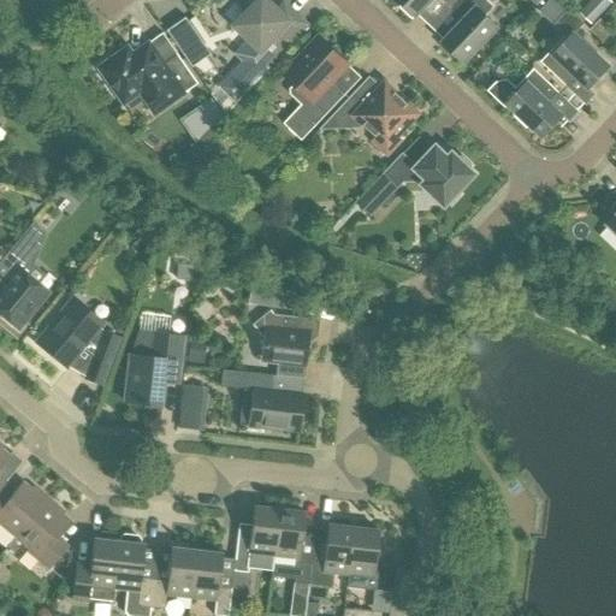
[(284,17),(266,0),(260,0),(260,1),(246,4),(247,15),(236,25),(261,49),(254,55),(266,66),(306,25),(290,11),(284,17)]
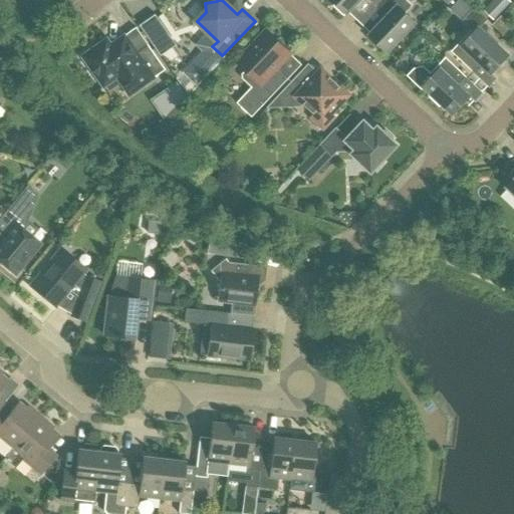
[(369,0),(375,5),(379,0),(332,0),(333,1),(334,7),(343,16),(346,13),(358,0),(369,0)]
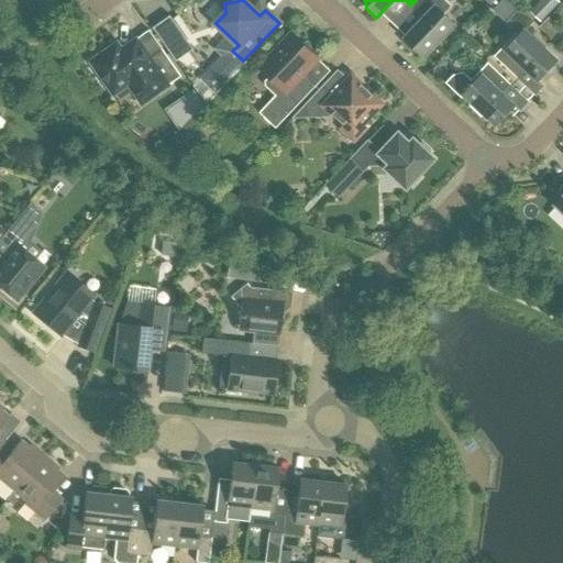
[(405,39),(403,42),(412,52),(419,52),(424,57),(454,25),(443,14),(452,6),(445,0),(416,0),(411,6),(424,19),(405,39)]
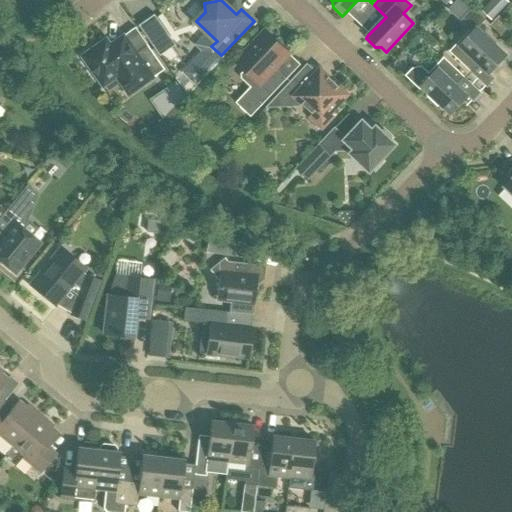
[(492,21),(509,2),(506,0),(492,0),(482,11),(492,21)]
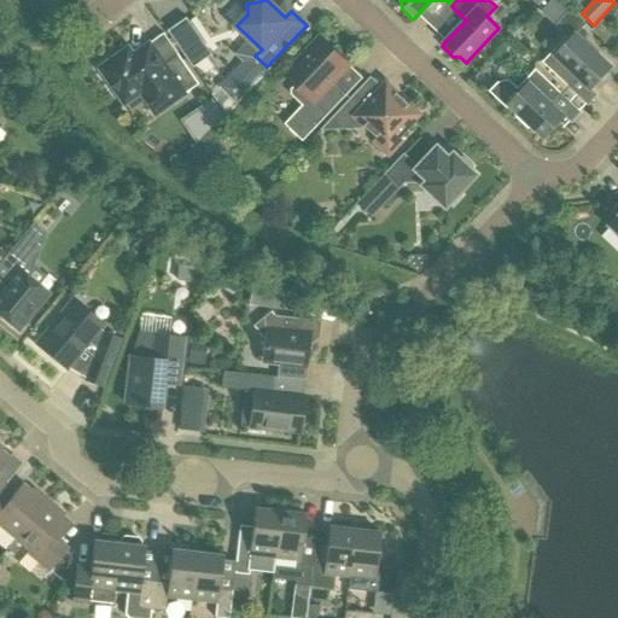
[(187,18),(168,31),(193,68),(213,54),(187,18)]
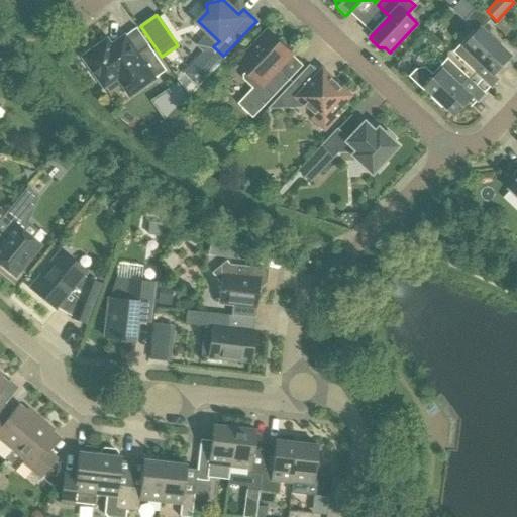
[(472,33),(453,52),(474,72),(482,64),(483,63),(494,74),(511,57),(482,29),(479,25),(475,30),(472,33)]
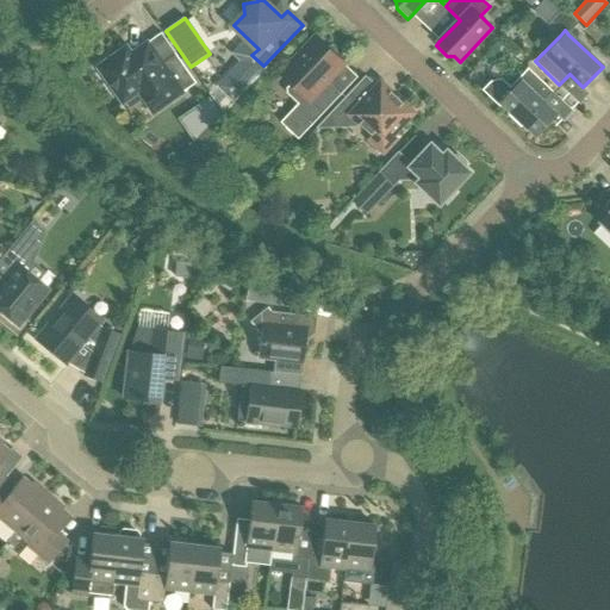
[(298,141),(342,95),(331,85),(330,79),(344,64),(316,37),(281,74),(291,83),(287,88),(287,94),(298,104),(280,123),(298,141)]
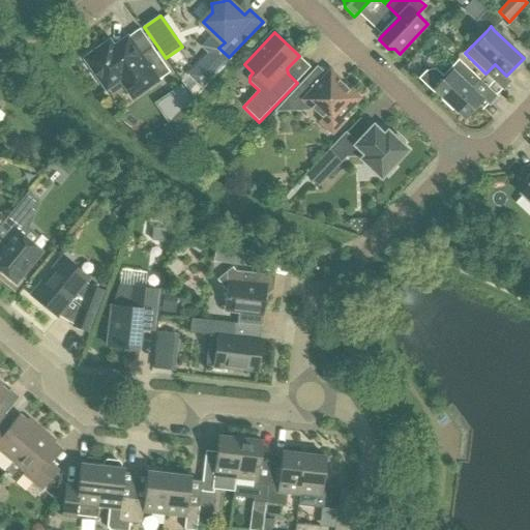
[(115,47),(107,34),(81,52),(102,84),(108,92),(121,83),(134,101),(162,81),(160,80),(171,72),(153,47),(141,55),(128,37),(115,47)]
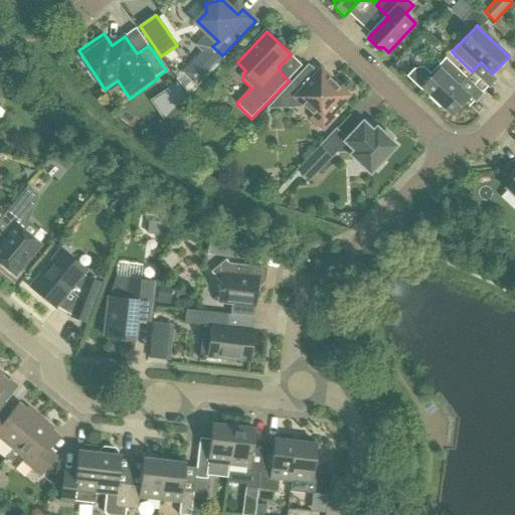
[(441,108),(443,105),(454,115),(470,97),(459,86),(467,76),(447,57),(432,73),(423,66),(414,68),(407,76),(421,90),(424,87),(432,94),(428,97),(441,108)]
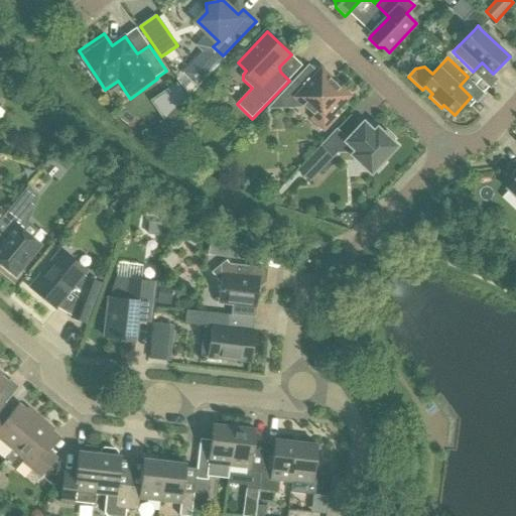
[(350,96),(323,70),(301,93),(291,83),(268,108),(268,109),(302,108),(305,105),(315,115),(313,118),(325,128),(335,117),(332,114),(350,96)]
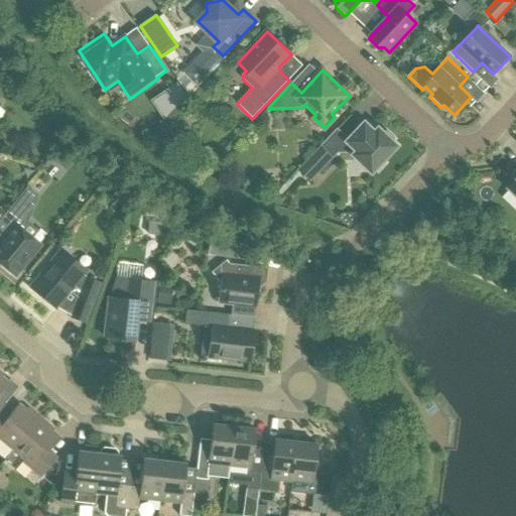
[(375,132),(366,122),(347,141),(357,151),(354,155),(373,173),(376,170),(378,172),(386,163),(384,161),(398,146),(393,141),(395,139),(386,130),(384,133),(379,128),(375,132)]
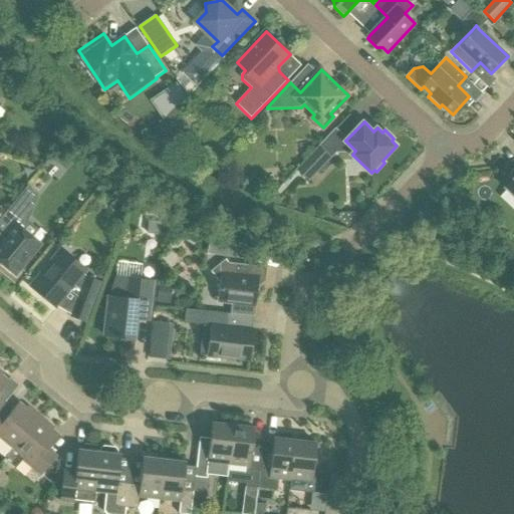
[(309,181),(332,158),(319,146),(297,169),(309,181)]
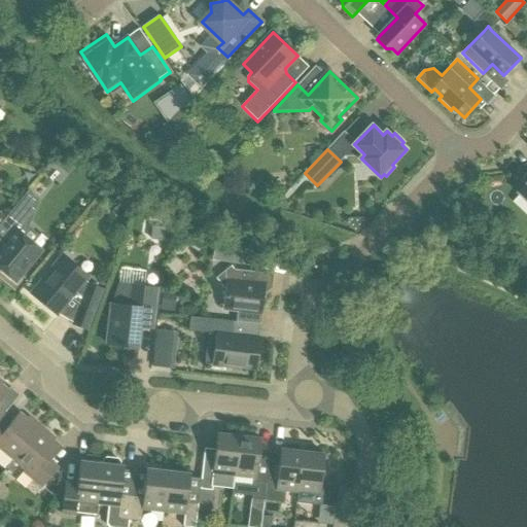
[(0,270),(13,281),(39,249),(33,244),(39,236),(28,226),(39,200),(28,189),(8,213),(0,223),(0,270)]
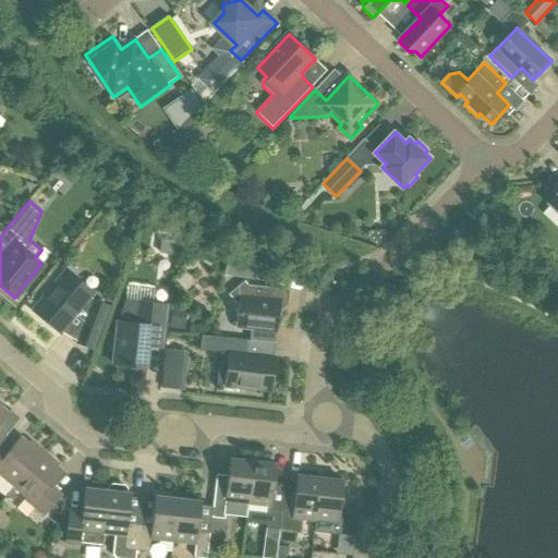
[(174,239),(159,237),(157,254),(172,256),(174,239)]
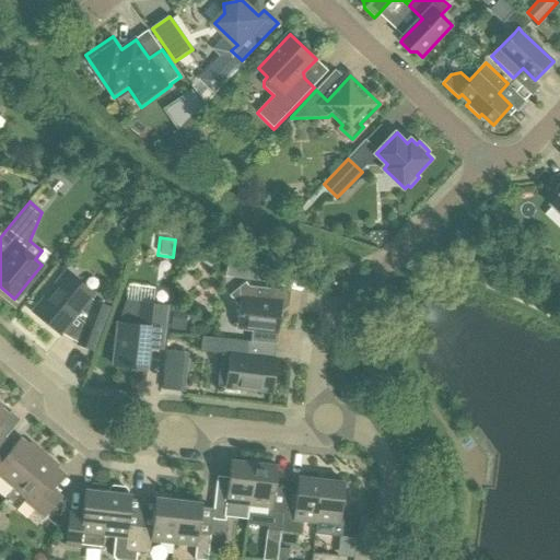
[(93,352),(109,306),(89,299),(93,293),(66,270),(31,313),(58,336),(60,334),(76,342),(74,345),(93,352)]
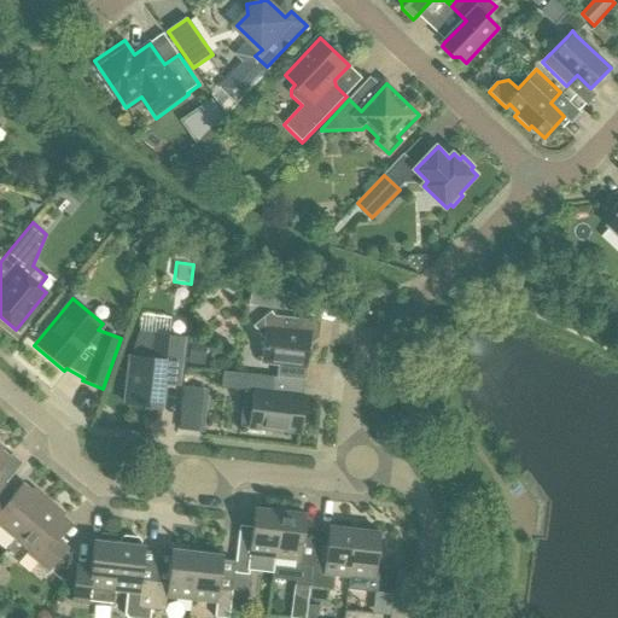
[(305,369),(309,333),(299,332),(301,319),(273,315),(269,312),(252,326),(263,338),(260,365),(305,369)]
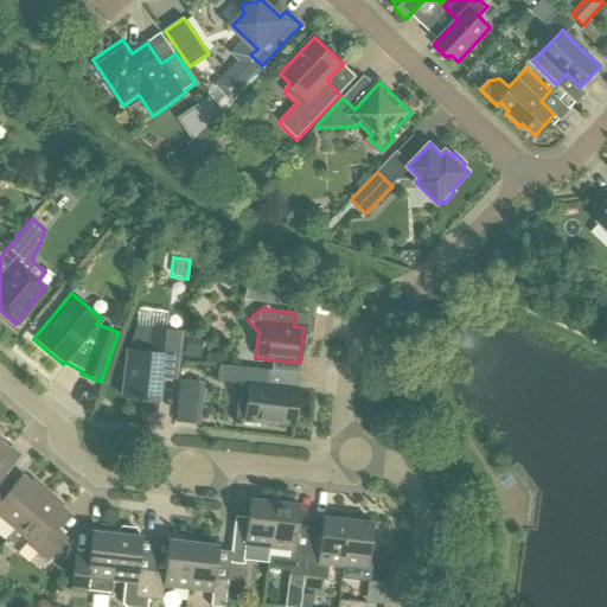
[(174,378),(179,332),(135,327),(127,350),(121,397),(157,401),(160,377),(174,378)]
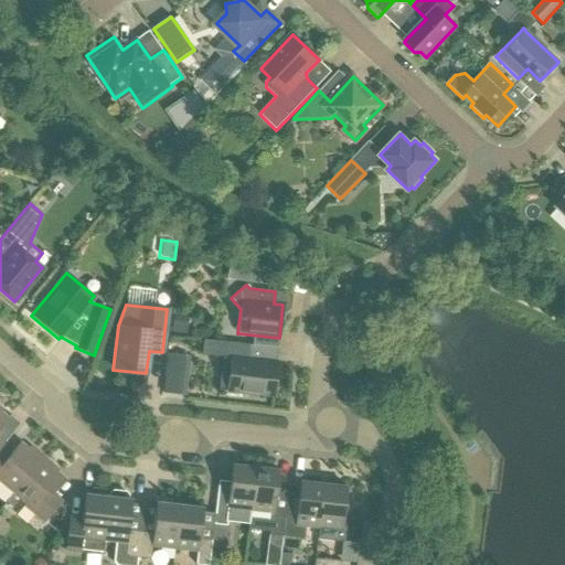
[(187,336),(189,313),(173,312),(171,333),(187,336)]
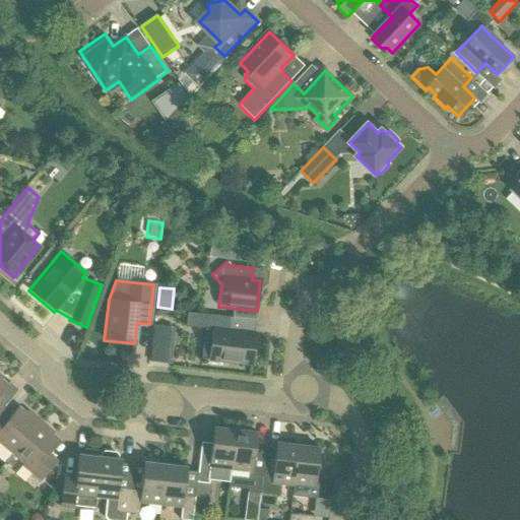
[(254,334),(228,331),(229,317),(187,312),(185,326),(205,329),(201,359),(209,360),(251,364),(254,334)]
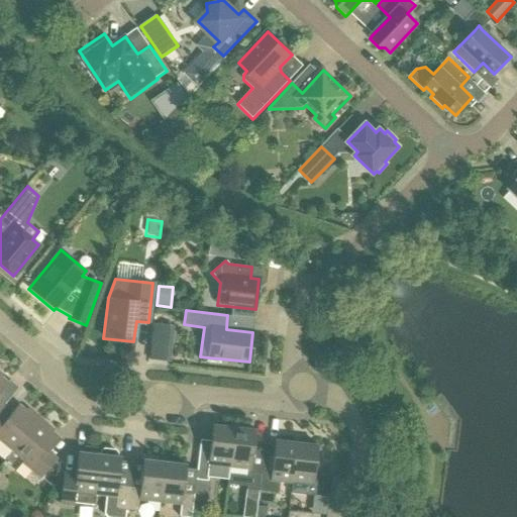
[(0,441),(12,451),(39,419),(27,408),(25,410),(18,405),(8,417),(0,411),(0,410),(6,403),(5,402),(0,407),(0,441)]
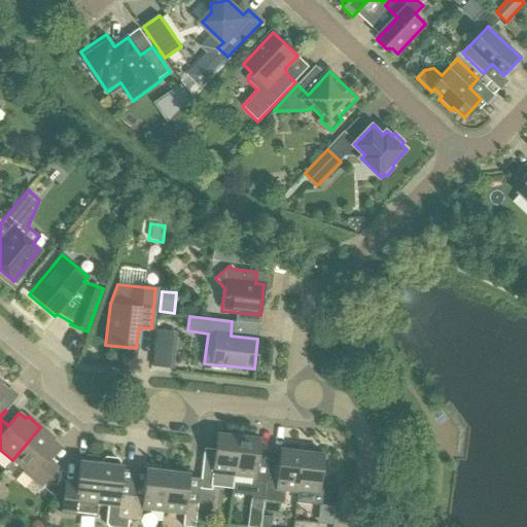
[(40,427),(12,460),(5,468),(11,472),(19,465),(24,469),(21,472),(40,489),(58,467),(48,459),(60,446),(53,441),(55,438),(40,427)]
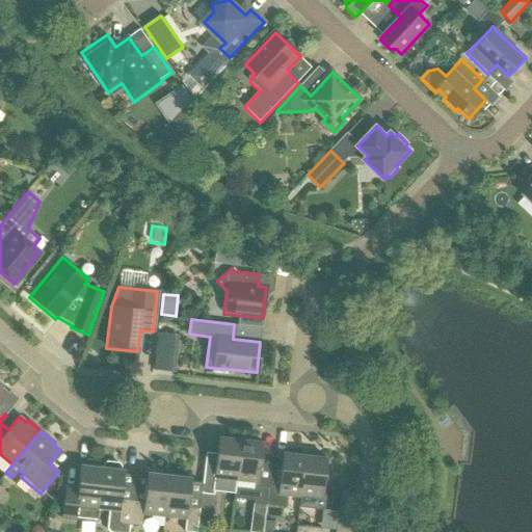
[(222,480),(236,481),(240,440),(218,437),(214,473),(204,472),(202,483),(201,494),(213,495),(214,485),(216,485),(222,481),(222,480)]
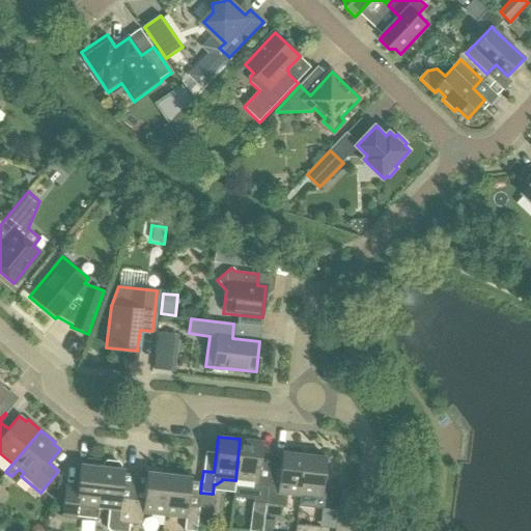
[(259,462),(261,442),(240,439),(235,480),(233,497),(253,500),(253,503),(264,504),(270,464),(259,462)]
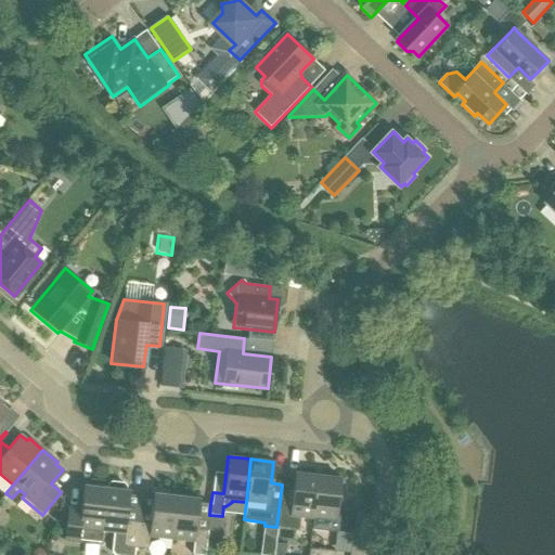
[(312,518),(317,475),(295,473),(293,486),(282,485),(276,527),(298,529),(300,517),(312,518)]
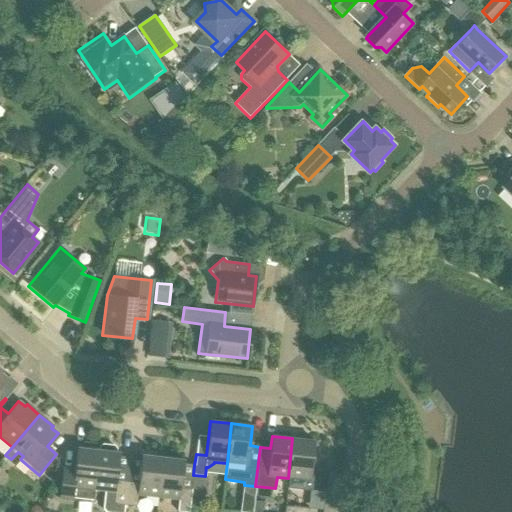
[(292,438),(288,478),(298,479),(297,489),(312,490),(313,477),(310,476),(314,441),(292,438)]
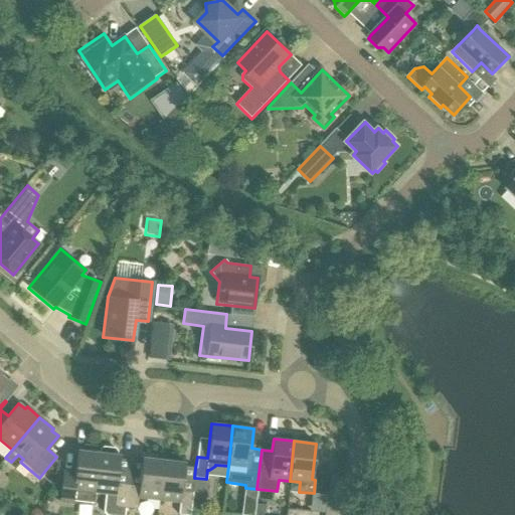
[(99,453),(100,449),(97,445),(84,444),(81,447),(80,451),(77,451),(75,472),(62,471),(59,502),(71,504),(71,501),(94,504),(95,493),(99,453)]
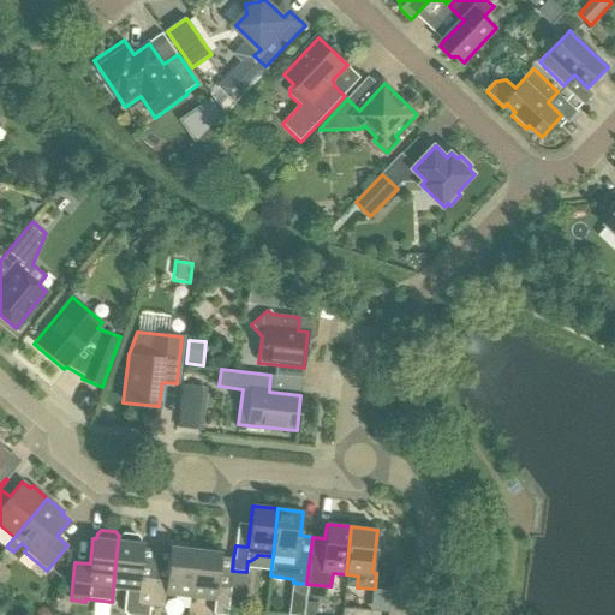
[(148,614),(149,607),(151,580),(138,579),(143,543),(141,543),(141,538),(137,533),(123,532),(119,536),(118,541),(113,589),(125,590),(123,610),(126,614),(148,614)]
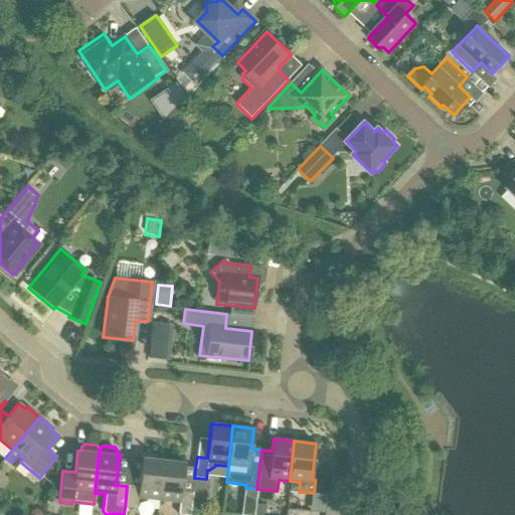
[(138,498),(159,500),(163,460),(142,458),(139,487),(127,486),(125,508),(137,510),(138,498)]
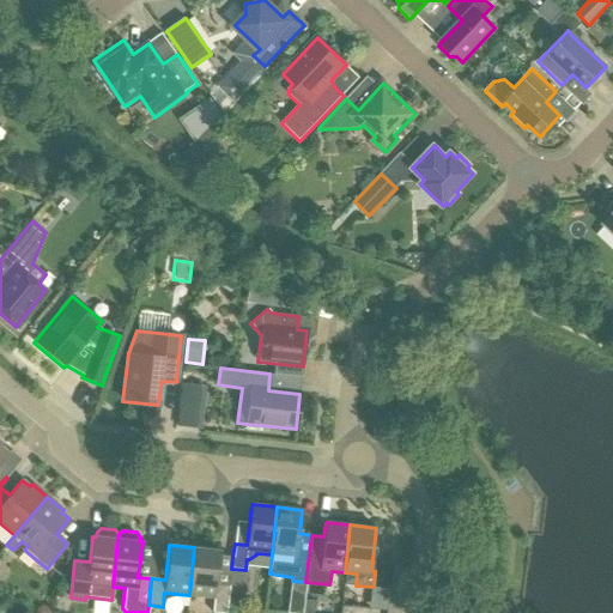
[(194,547),(189,595),(213,599),(212,612),(216,612),(226,612),(230,586),(216,584),(219,551),(194,547)]
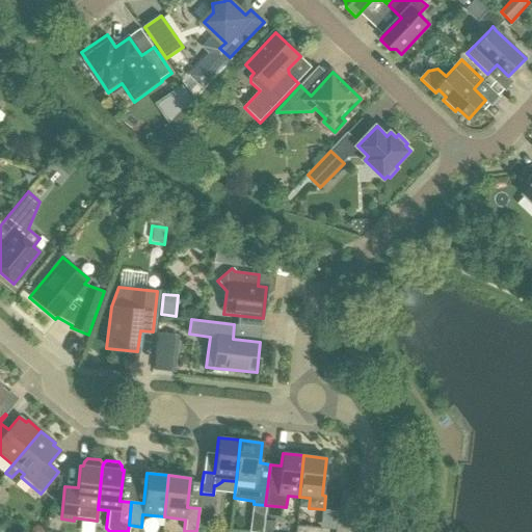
[(264,513),(265,505),(254,504),(253,512),(264,513)]
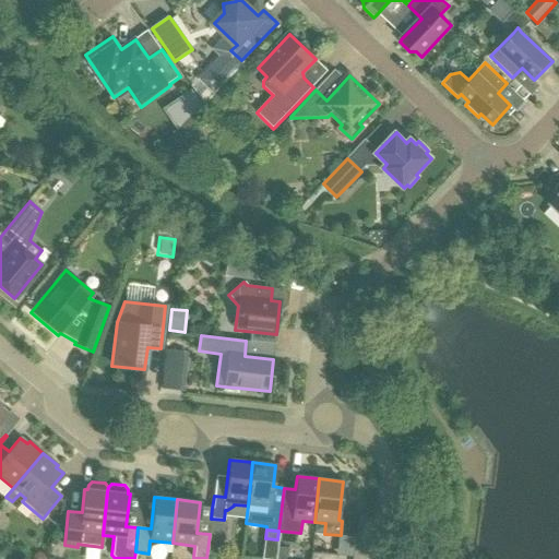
[(286,558),(288,547),(278,546),(276,558),(286,558)]
